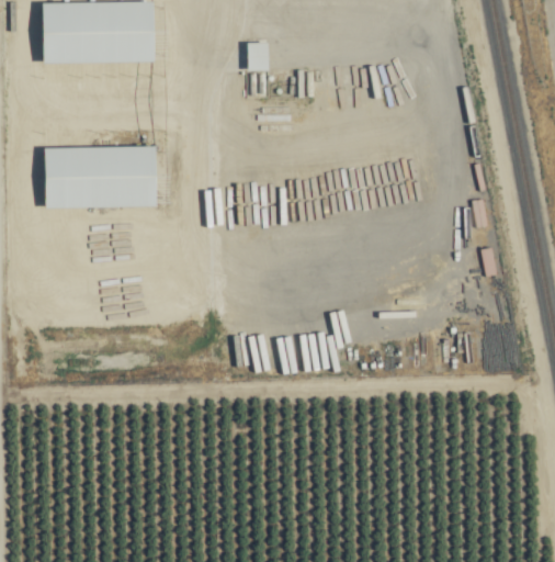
[(154,1),(43,2),(44,65),(155,64),(154,1)]
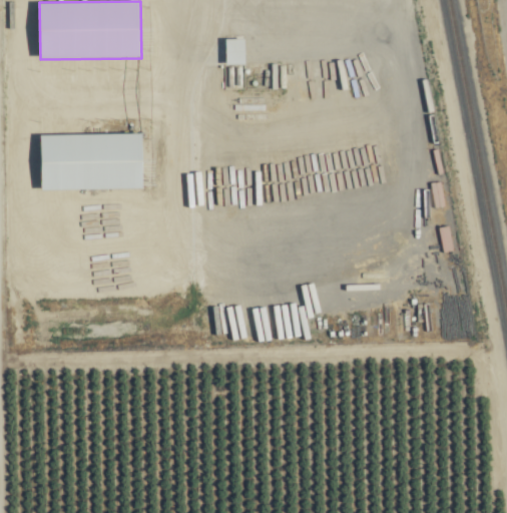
[(41,191),(144,190),(143,134),(41,135),(41,191)]
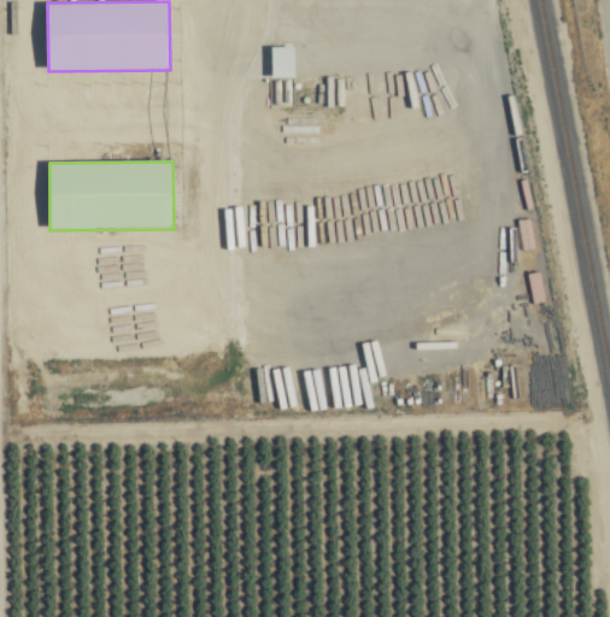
[(387,210),(387,189),(339,189),(339,210),(387,210)]
